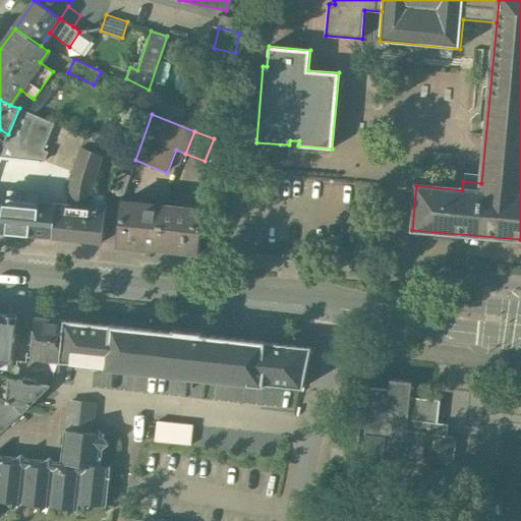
[(102,157),(79,148),(68,180),(66,205),(88,207),(89,200),(91,186),(102,157)]
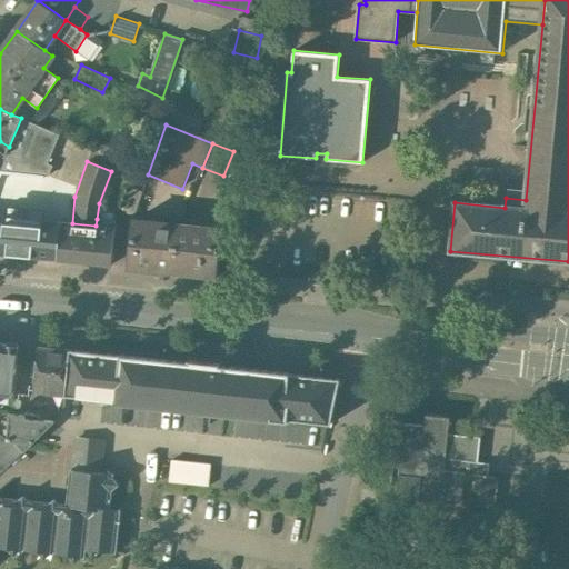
[(43,175),(0,170),(0,253),(35,258),(43,175)]
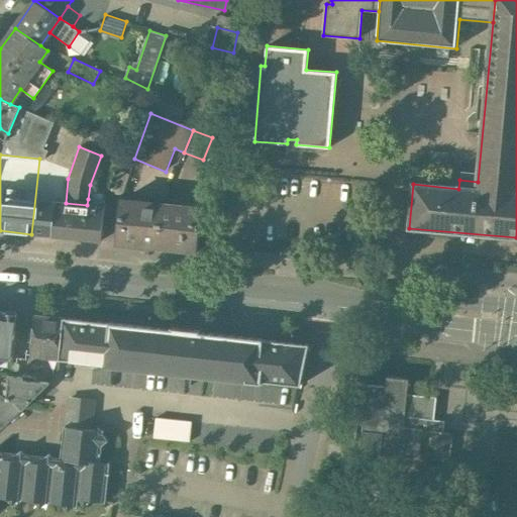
[(128,175),(117,171),(109,193),(120,197),(128,175)]
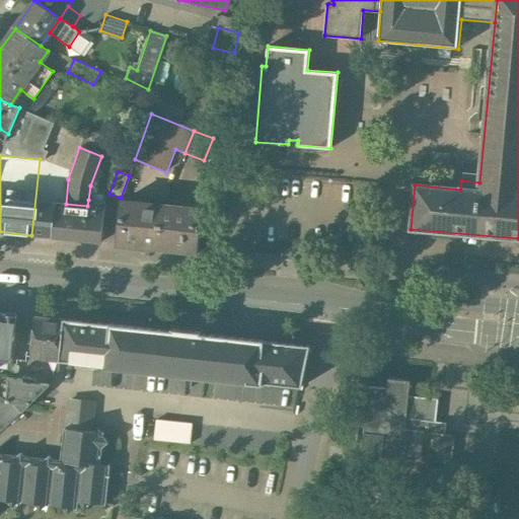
[(66,204),(63,204),(62,211),(54,210),(51,237),(99,242),(103,202),(88,200),(87,206),(66,204)]
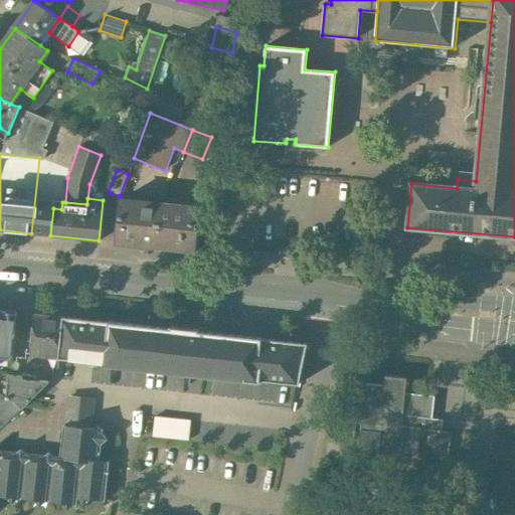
[(160,204),(133,201),(118,214),(115,241),(156,245),(160,204)]
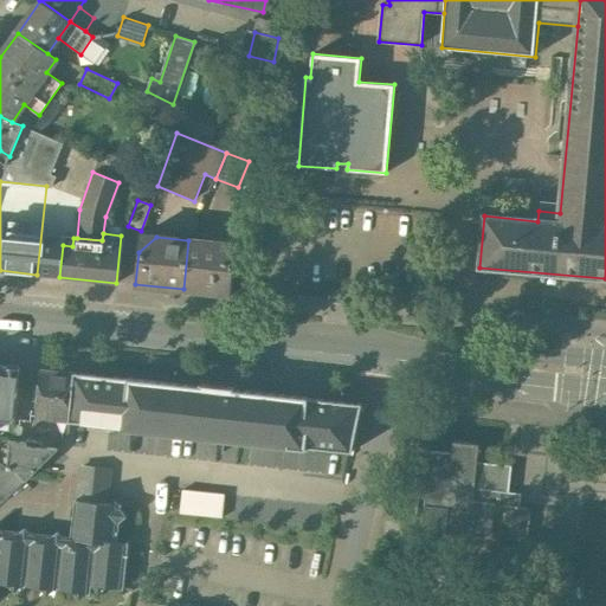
[(236,245),(188,240),(184,289),(231,294),(236,245)]
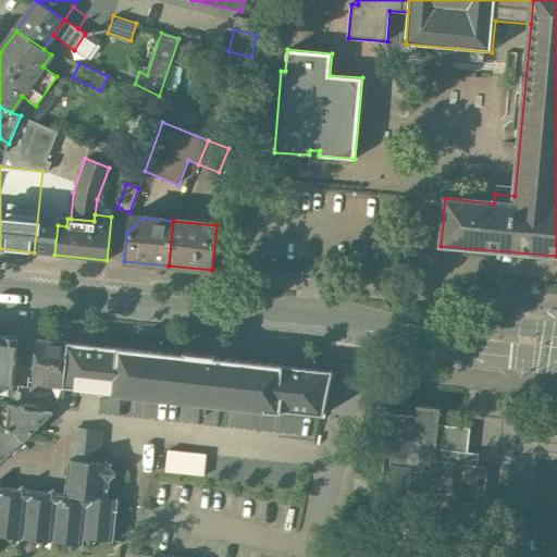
[(229,248),(215,247),(213,271),(226,272),(229,248)]
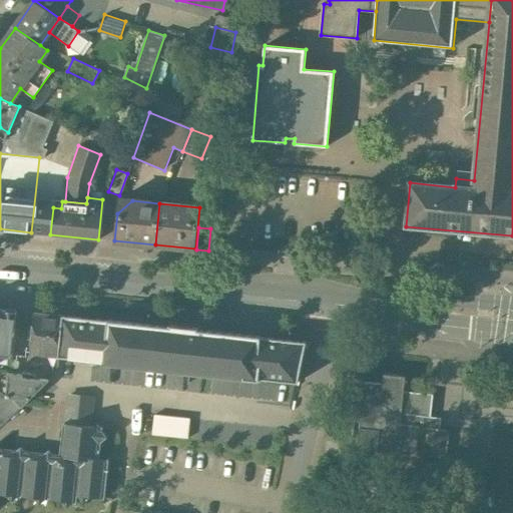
[(16,312),(5,311),(5,312),(0,311),(0,354),(12,356),(16,312)]
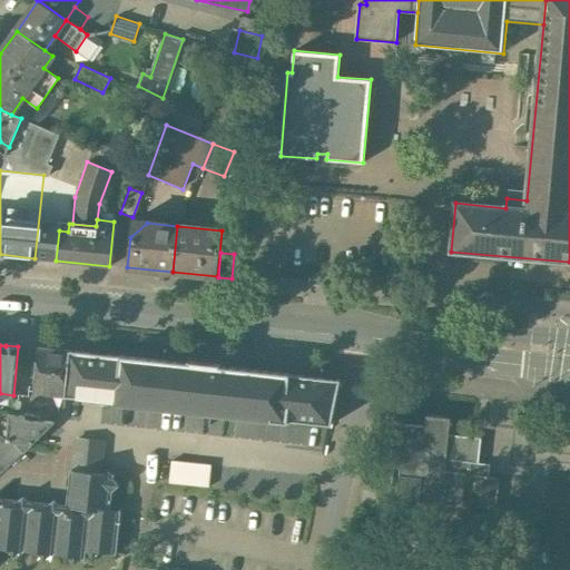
[(70,352),(39,349),(35,393),(65,395),(70,352)]
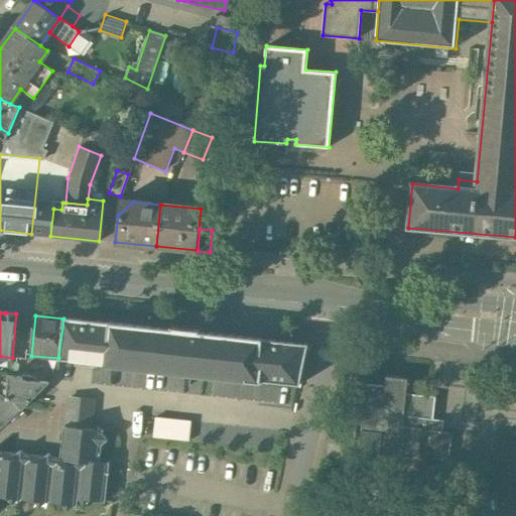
[(170,330),(63,318),(58,358),(58,359),(106,364),(106,366),(260,383),(261,381),(299,386),(307,345),(262,341),(262,340),(200,333),(200,331),(171,327),(170,330)]
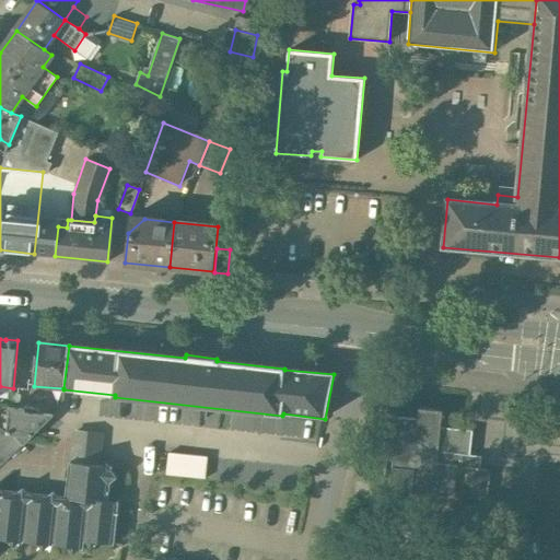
[(63,394),(53,393),(51,406),(48,406),(46,415),(51,416),(56,411),(62,404),(63,394)]
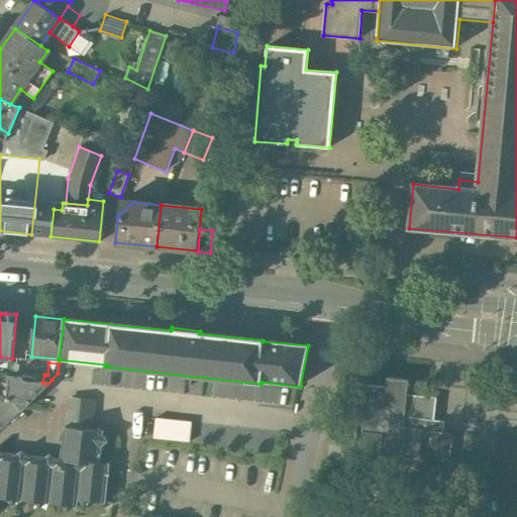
[(36,378),(23,377),(23,379),(9,377),(7,400),(21,402),(16,406),(21,410),(47,384),(42,383),(36,382),(36,378)]
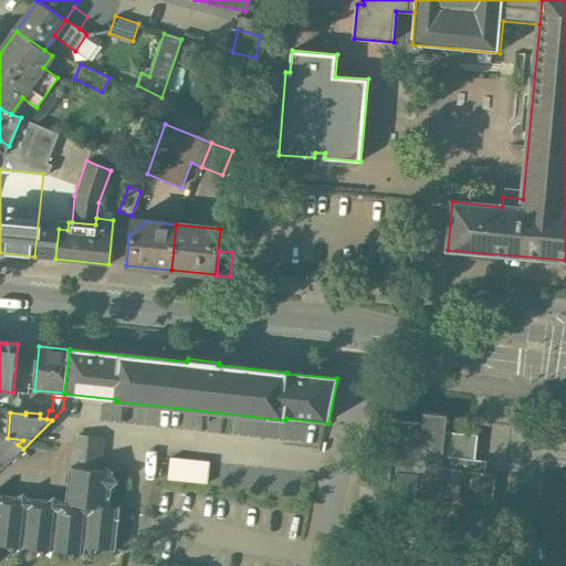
[(448,416),(425,412),(423,423),(399,421),(397,442),(388,442),(386,464),(397,467),(395,491),(415,494),(413,503),(437,505),(438,496),(459,499),(462,473),(470,473),(471,460),(475,461),(478,436),(446,432),(448,416)]
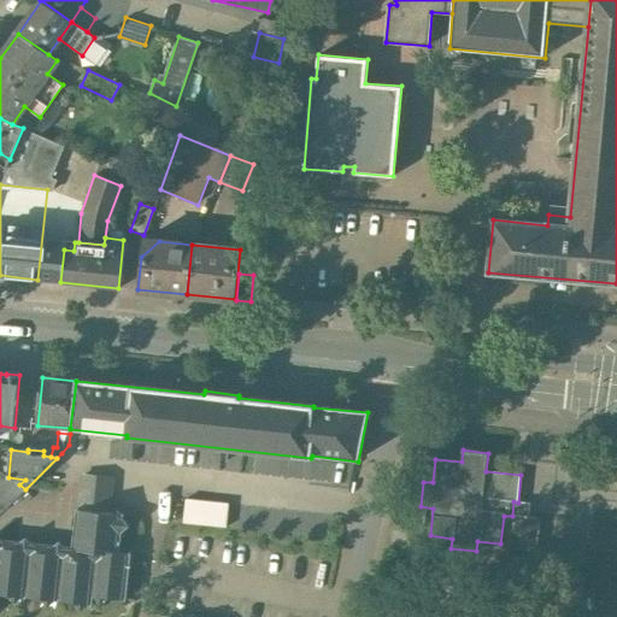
[(9,477),(0,471),(0,510),(3,512),(25,489),(19,485),(25,480),(9,477)]
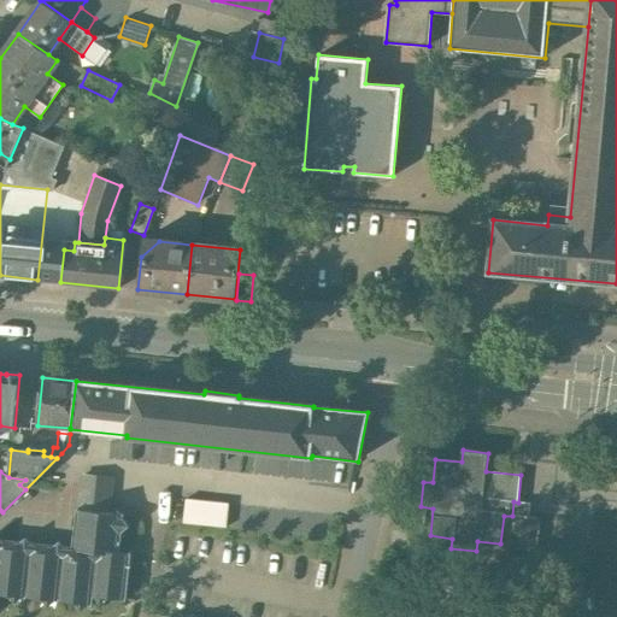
[(111,480),(82,476),(78,510),(107,513),(111,480)]
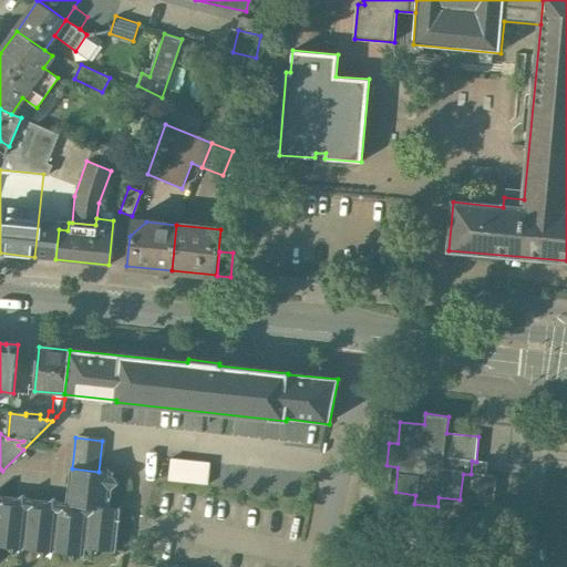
[(172,455),(168,478),(209,484),(212,461),(172,455)]
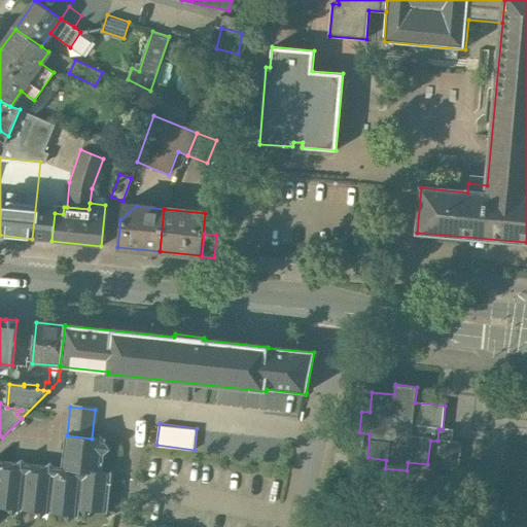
[(60,476),(0,467),(0,507),(78,517),(79,510),(107,513),(111,473),(102,472),(104,456),(96,455),(98,440),(92,438),(67,435),(64,435),(60,476)]
